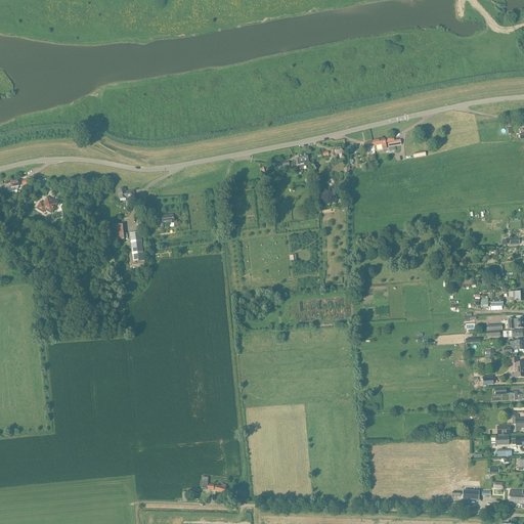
[(387,148),(386,146),(385,139),(373,141),(375,150),(387,148)]
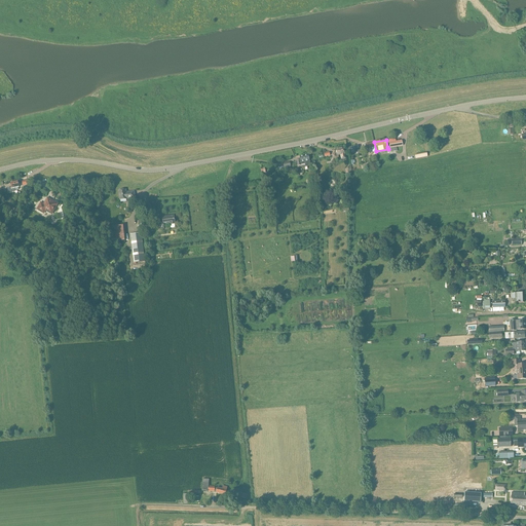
[(398,151),(397,147),(403,146),(402,141),(389,143),(391,152),(398,151)]
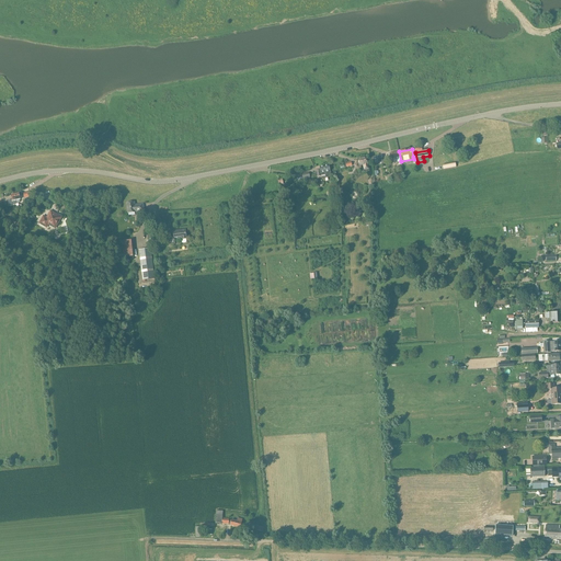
[(401,161),(399,151),(390,153),(390,155),(391,155),(392,159),(392,158),(393,160),(393,163),(401,161)]
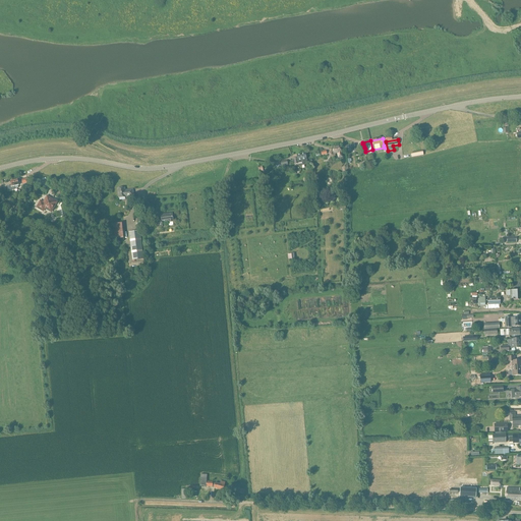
[(334,155),(337,154),(338,159),(342,158),(340,147),(333,148),(334,155)]
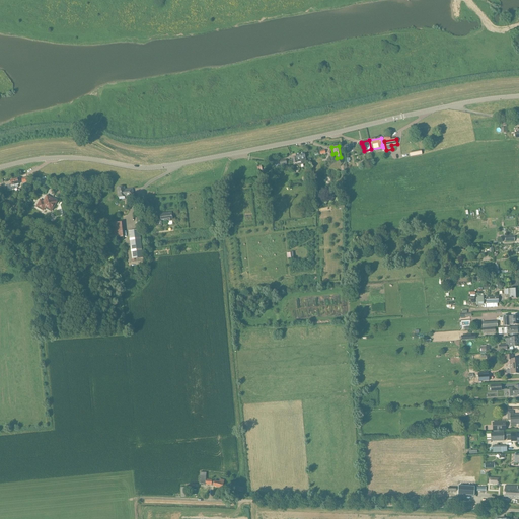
[(293,158),(294,163),(301,162),(300,159),(305,159),(304,153),(296,155),(296,157),(295,157),(295,158),(293,158)]
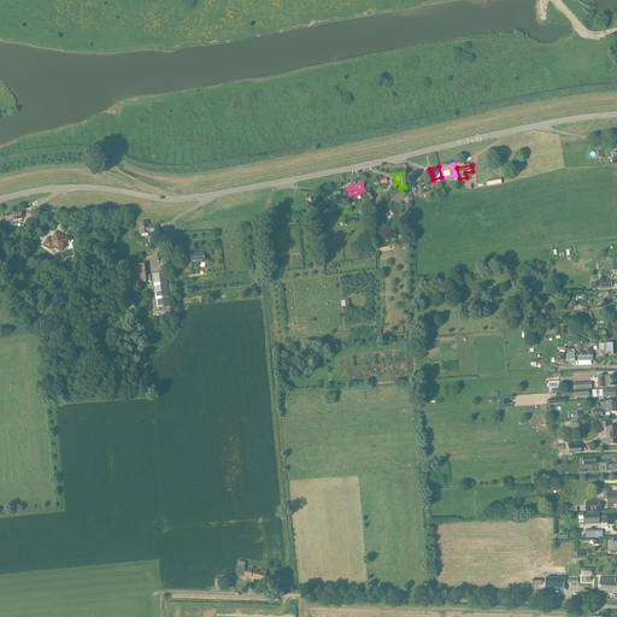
[(12,215),(13,221),(9,222),(10,227),(17,225),(17,224),(22,223),(21,219),(22,219),(21,212),(12,215)]
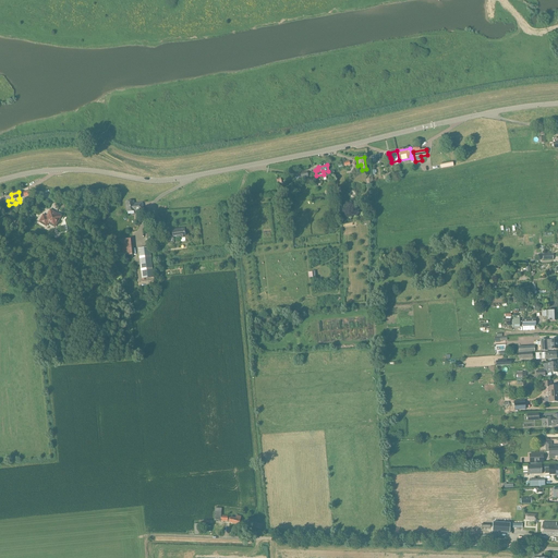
[(134,211),(143,210),(142,203),(134,204),(133,202),(126,202),(128,213),(134,211)]
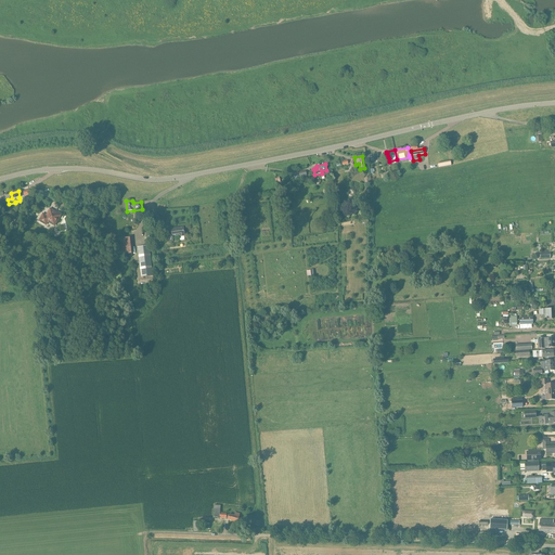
[(43,215),(40,219),(39,221),(46,224),(48,221),(53,224),(55,224),(61,216),(55,213),(54,214),(52,213),(51,214),(50,213),(49,215),(48,214),(47,216),(43,215)]
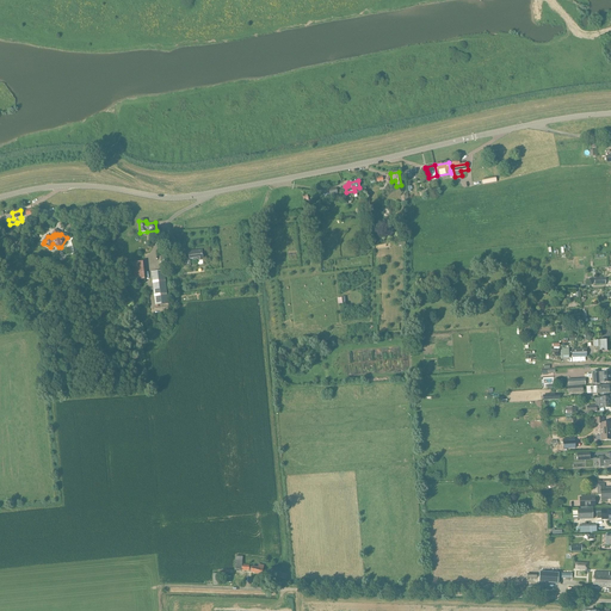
[(203,260),(203,255),(202,251),(189,252),(189,258),(184,258),(185,266),(191,266),(190,261),(198,261),(198,265),(203,265),(203,260)]
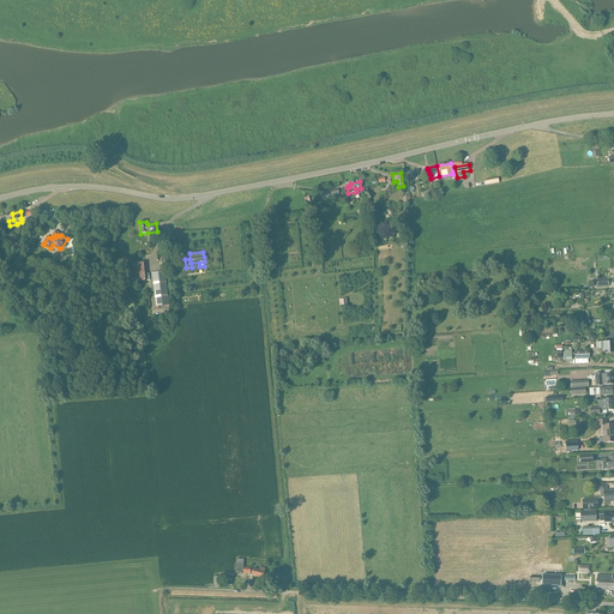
[(145,263),(131,264),(133,282),(148,281),(145,263)]
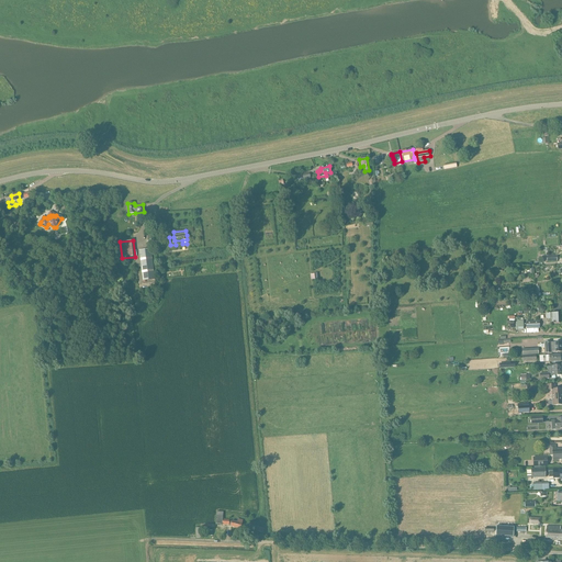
[(152,249),(139,249),(143,281),(154,280),(152,249)]
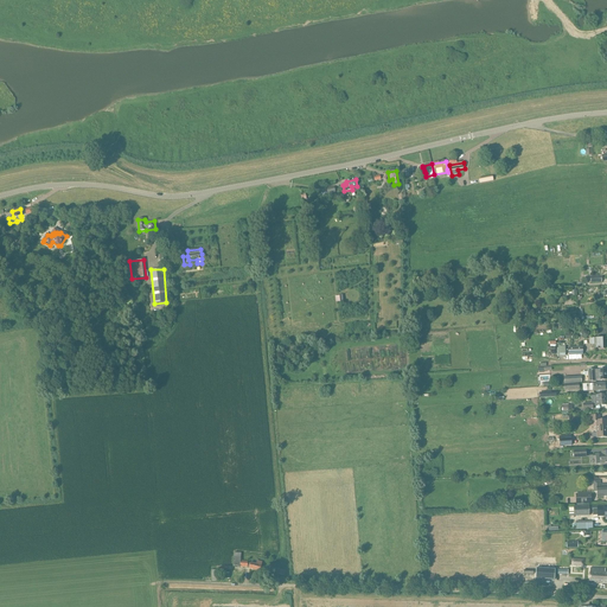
[(594,345),(594,349),(590,349),(590,351),(594,351),(594,350),(605,349),(604,338),(589,339),(590,345),(594,345)]
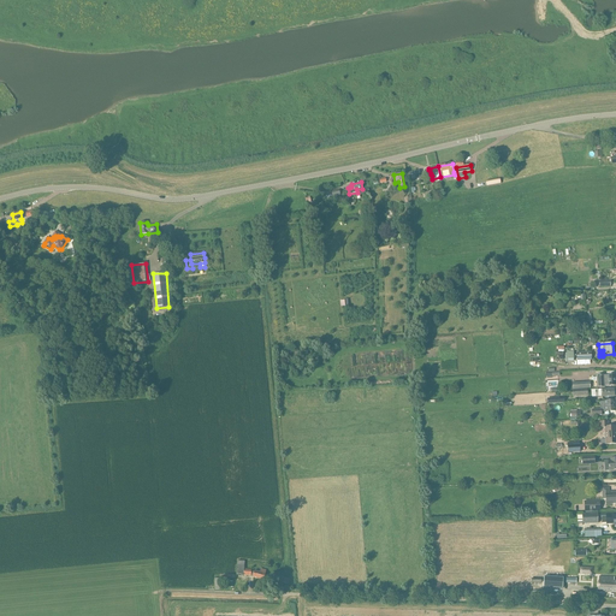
[(592,351),(578,353),(578,366),(590,365),(590,361),(592,360),(592,351)]
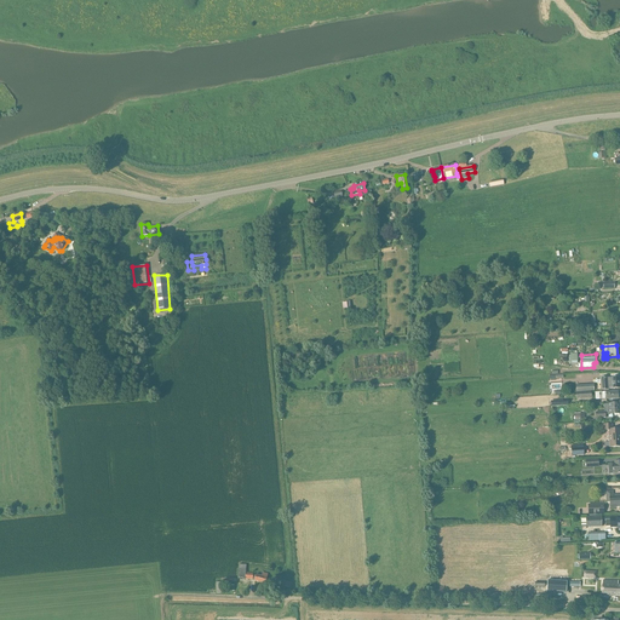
[(618,378),(608,378),(607,378),(600,378),(601,391),(608,390),(608,389),(619,389),(618,378)]
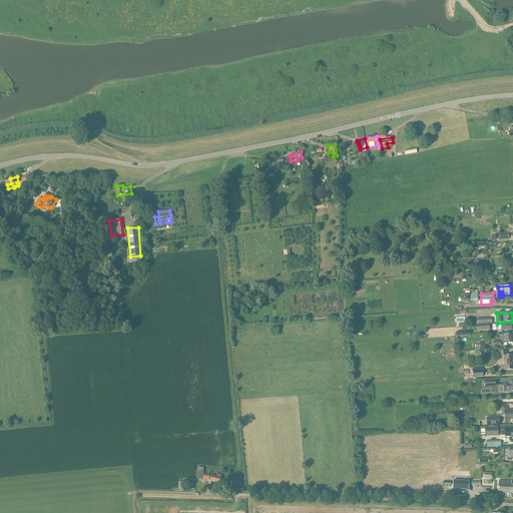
[(512,334),(504,334),(504,337),(503,337),(502,338),(502,339),(502,340),(503,341),(504,341),(504,343),(512,343),(512,334)]
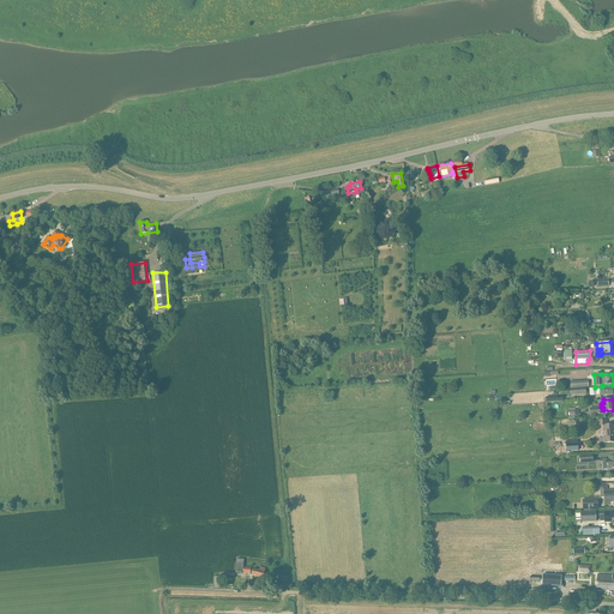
[(603,427),(603,431),(601,433),(601,434),(601,435),(601,437),(602,438),(603,438),(605,444),(613,443),(613,425),(607,426),(606,420),(597,421),(599,427),(603,427)]
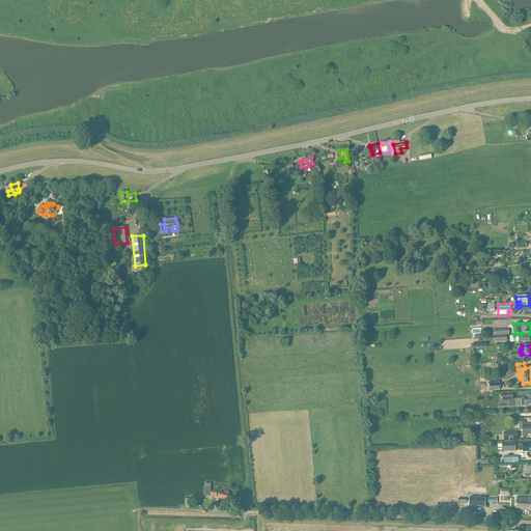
[(527,397),(522,397),(522,406),(530,404),(530,395),(527,396),(527,397)]
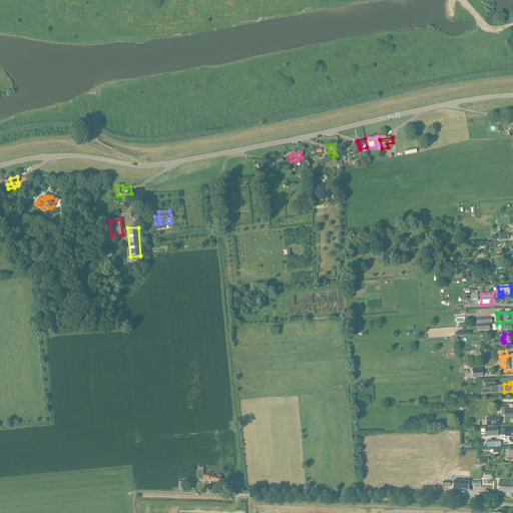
[(507,407),(501,407),(502,416),(505,416),(505,420),(512,419),(512,409),(507,410),(507,407)]
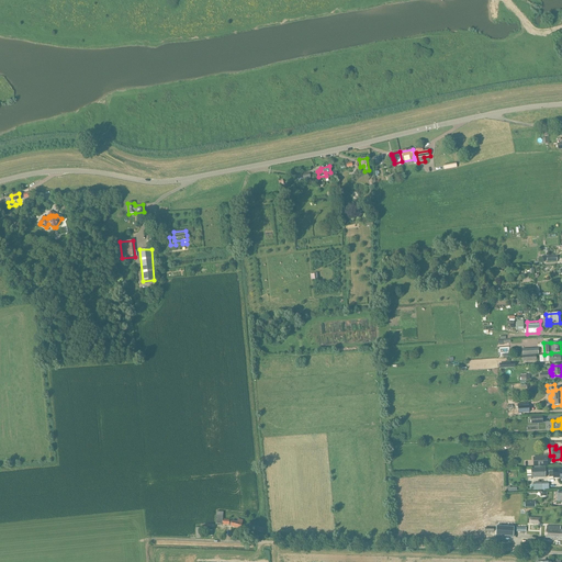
[(532,457),(534,468),(548,467),(548,457),(532,457)]
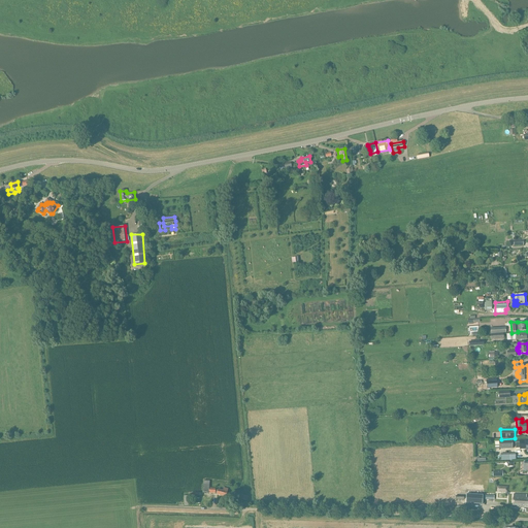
[(513,440),(499,440),(499,450),(513,449),(513,444),(516,444),(520,444),(520,449),(520,450),(526,450),(527,449),(527,439),(524,440),(520,440),(513,441),(513,440)]
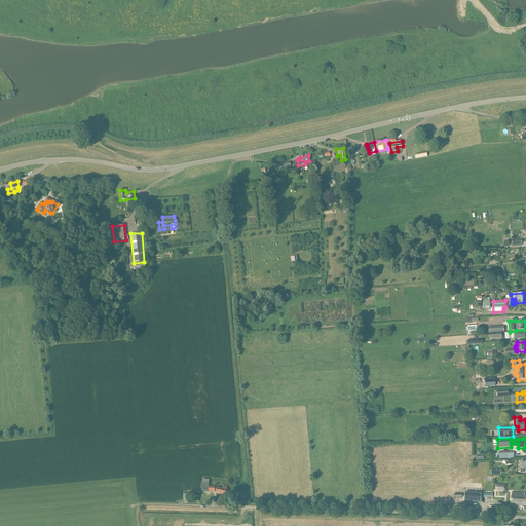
[(225,495),(226,490),(227,488),(222,487),(222,489),(214,487),(208,487),(209,480),(202,479),(202,491),(214,491),(214,492),(225,495)]
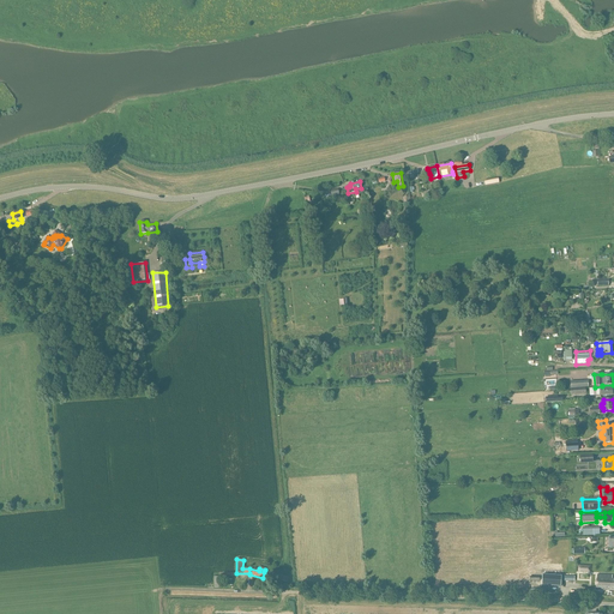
[(289,577),(275,572),(272,578),(287,583),(289,577)]
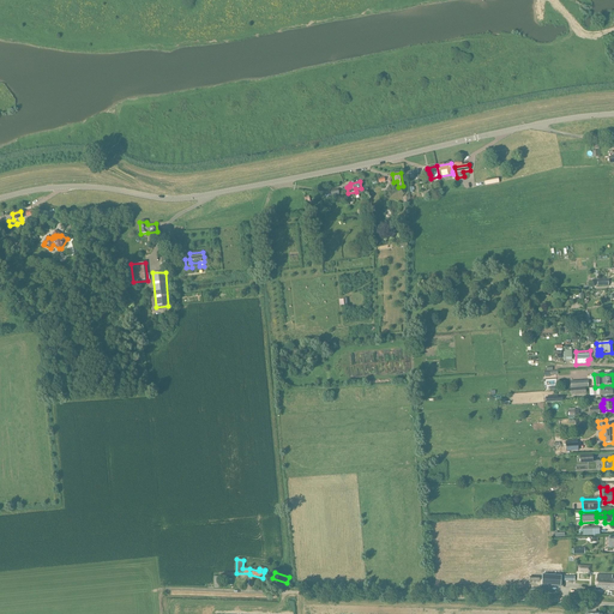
[(542,575),(542,579),(542,585),(560,587),(561,576),(542,575)]
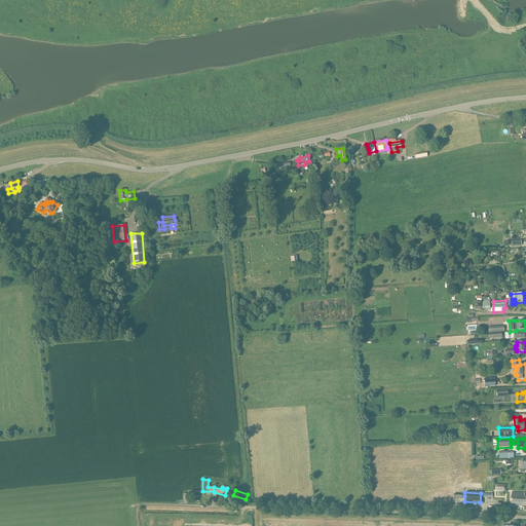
[(511,504),(525,505),(525,496),(524,496),(524,493),(512,492),(511,504)]
